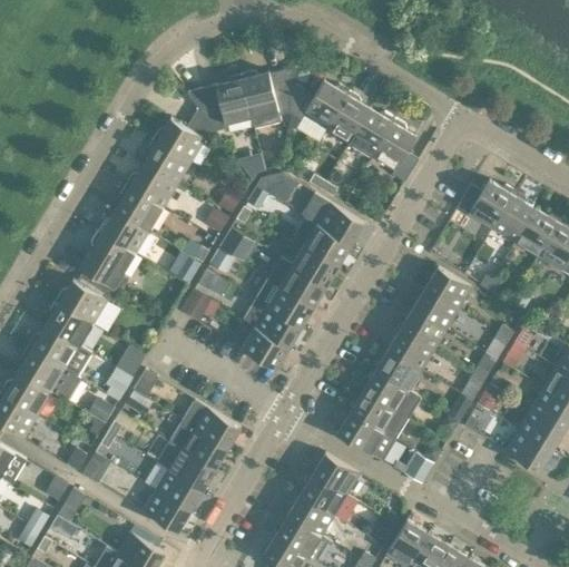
[(257,75),(253,71),(241,75),(252,118),(254,128),(280,123),(278,116),(291,114),(295,85),(297,68),(270,75),(268,72),(257,75)]
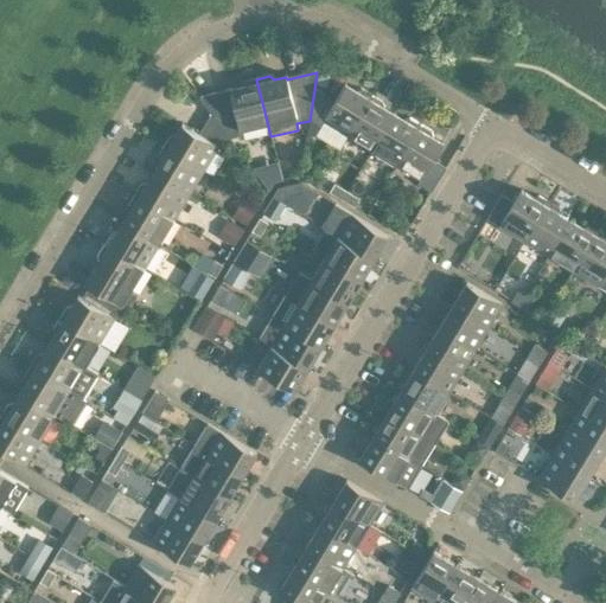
[(230,92),(199,100),(211,116),(229,140),(242,138),(241,132),(268,126),(256,79),(244,83),(241,88),(229,91),(230,92)]
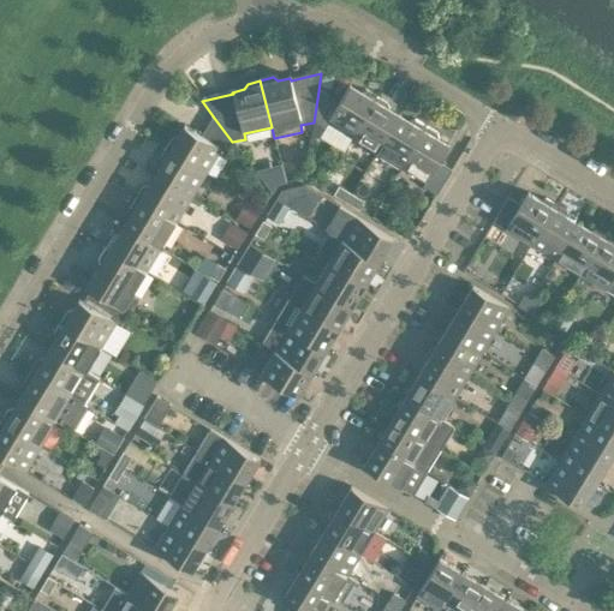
[(339,105),(319,91),(314,123),(326,130),(328,125),(352,139),(376,99),(365,91),(359,94),(350,87),(339,105)]
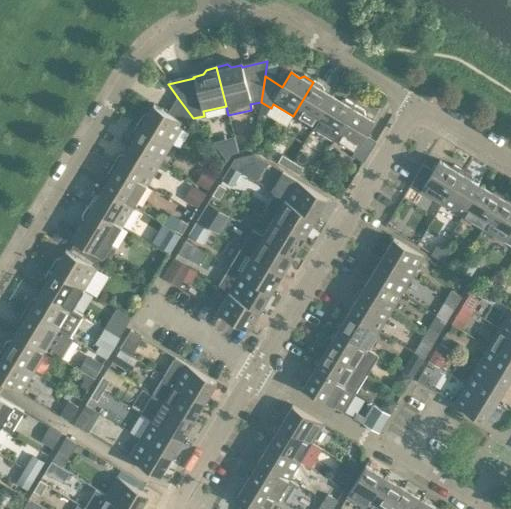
[(324,93),(323,88),(313,82),(293,116),(314,128),(332,98),(324,93)]
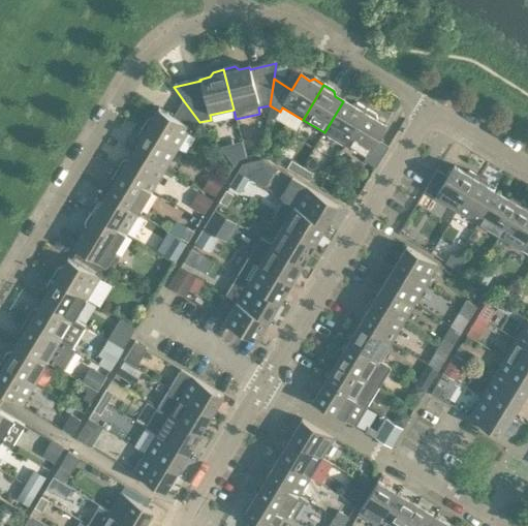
[(153,119),(148,120),(142,129),(177,151),(189,130),(193,132),(199,122),(184,101),(173,119),(158,110),(153,119)]
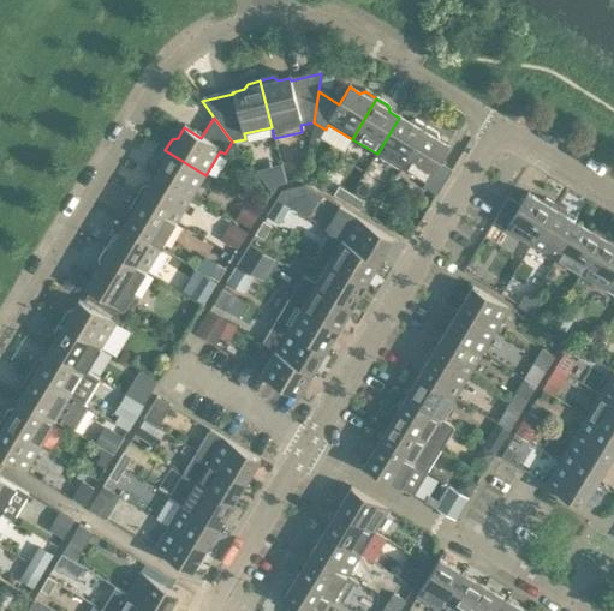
[(415,121),(409,123),(399,118),(377,154),(401,169),(427,129),(415,121)]
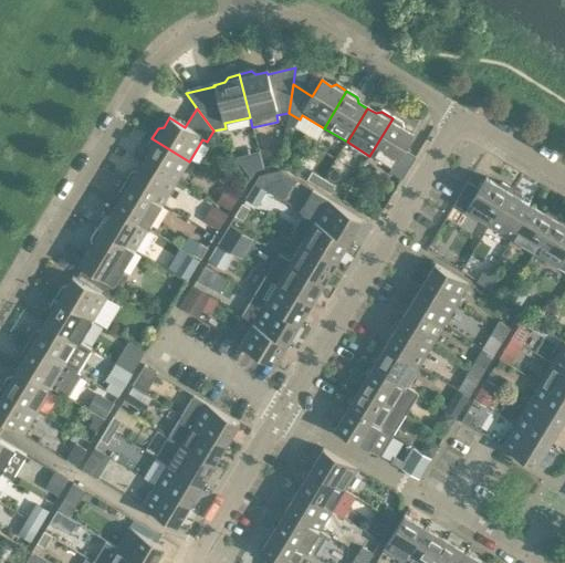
[(404,129),(403,124),(393,118),(369,156),(391,169),(389,174),(401,181),(416,158),(404,152),(414,136),(404,129)]
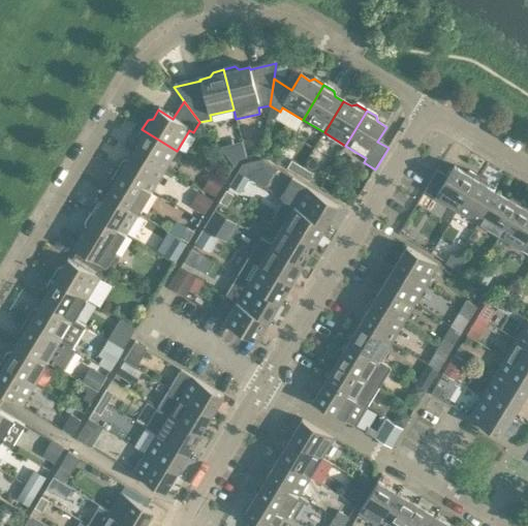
[(136,140),(137,145),(132,153),(164,172),(177,151),(142,129),(136,140)]
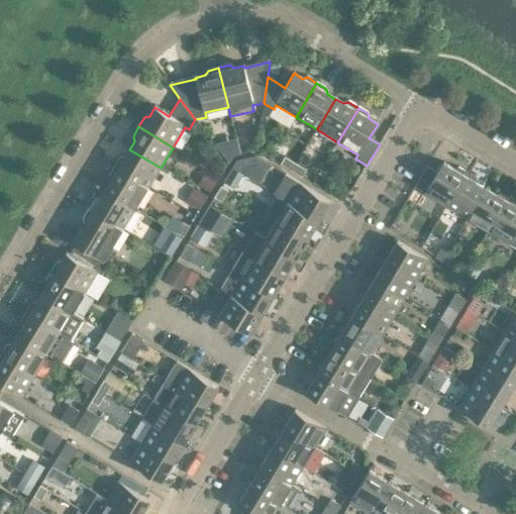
[(236,139),(215,144),(228,164),(232,157),(240,155),(236,139)]
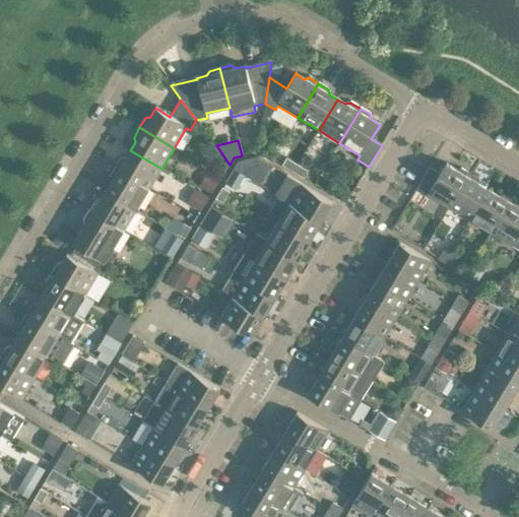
[(125,158),(120,159),(114,169),(148,190),(161,169),(130,150),(125,158)]
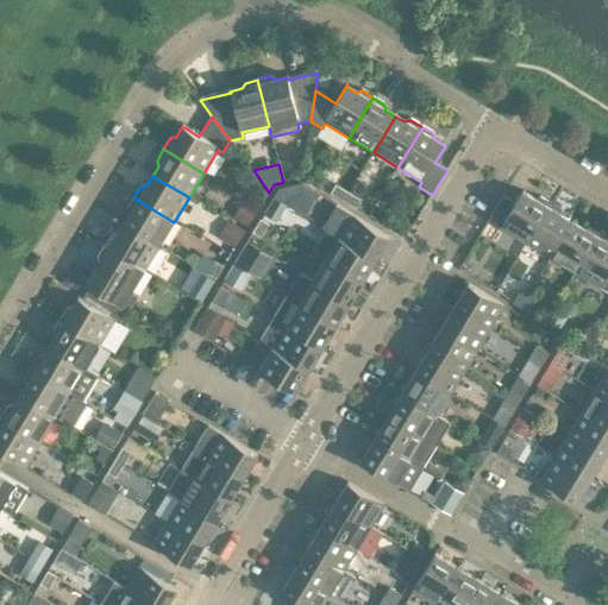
[(288,197),(302,195),(301,186),(279,190),(274,200),(283,206),(288,197)]
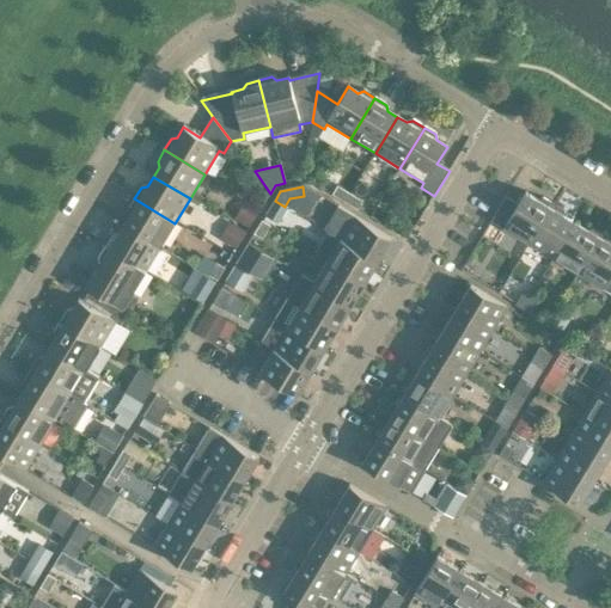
[(337,188),(331,196),(344,203),(349,195),(337,188)]
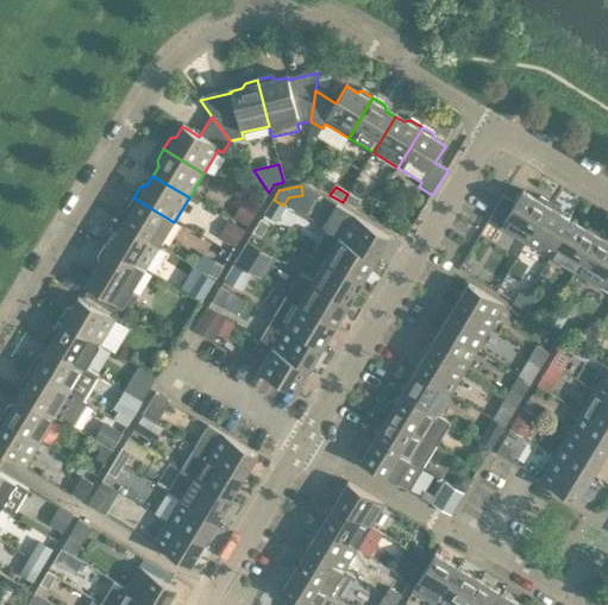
[(522,193),(515,205),(503,197),(488,221),(526,244),(550,205),(540,199),(536,201),(522,193)]
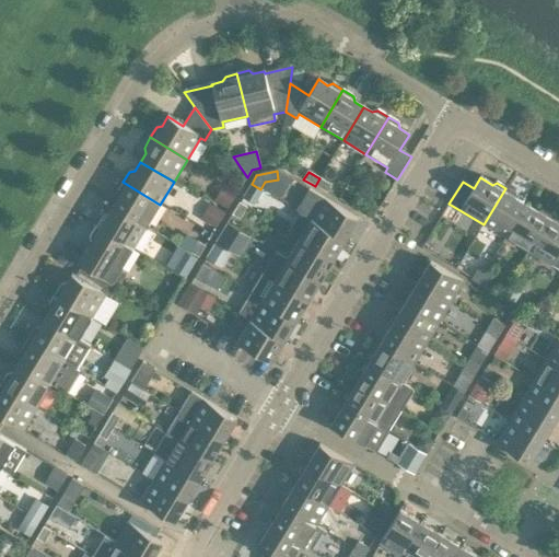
[(326,193),(332,185),(319,178),(315,186),(326,193)]
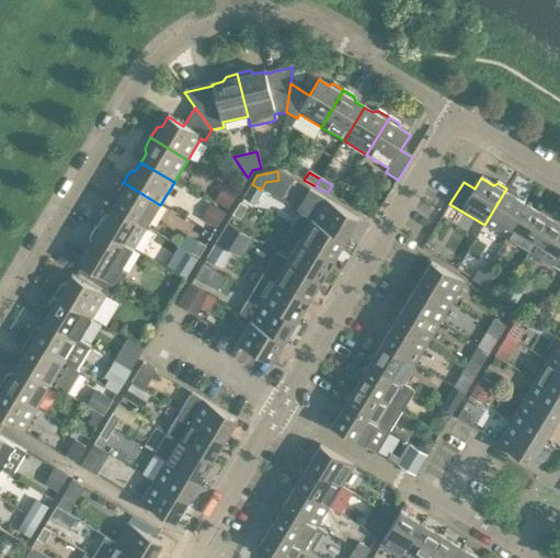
[(117,193),(118,198),(113,207),(147,227),(160,205),(123,182),(117,193)]
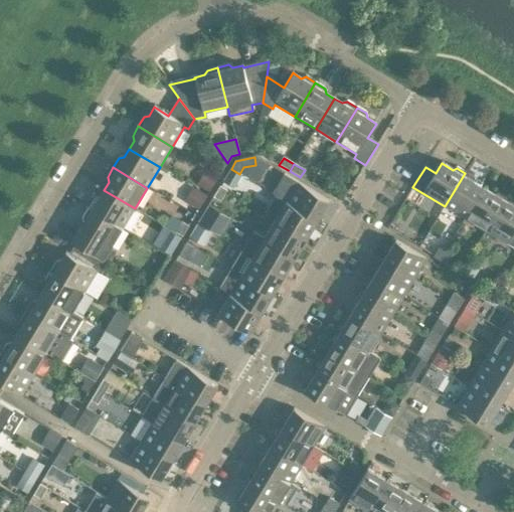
[(231,169),(222,182),(234,189),(242,176),(239,174),(231,169)]
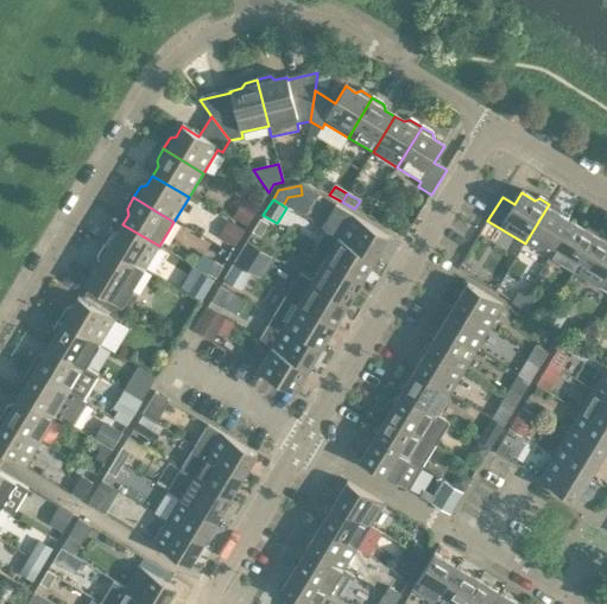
[(558,215),(558,210),(549,204),(525,243),(549,259),(571,222),(558,215)]
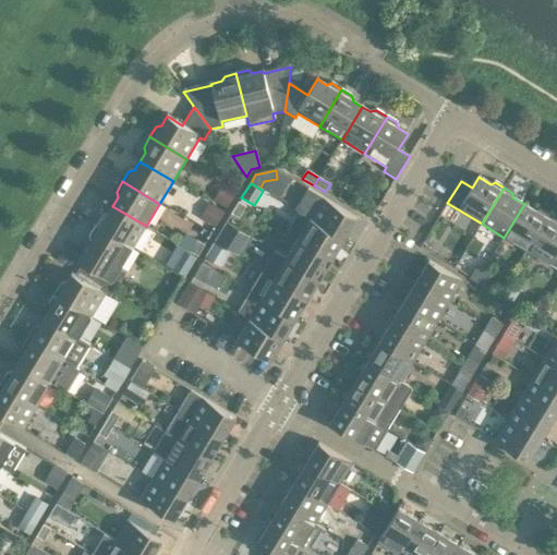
[(226,209),(234,195),(222,189),(215,202),(226,209)]
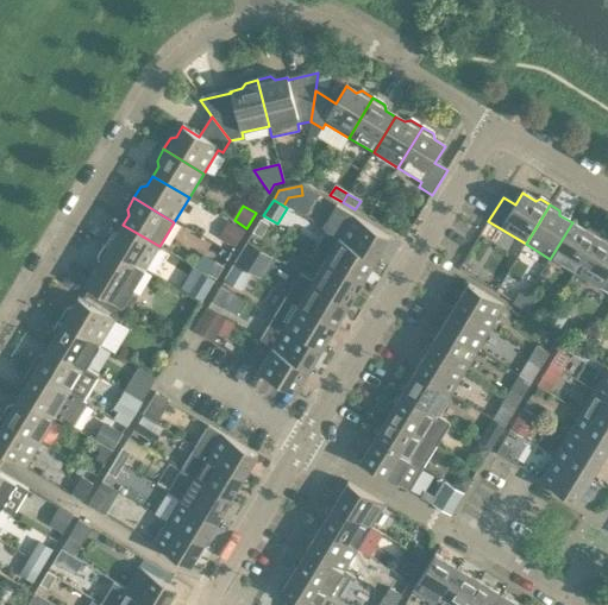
[(389,238),(352,216),(338,239),(375,260),(389,238)]
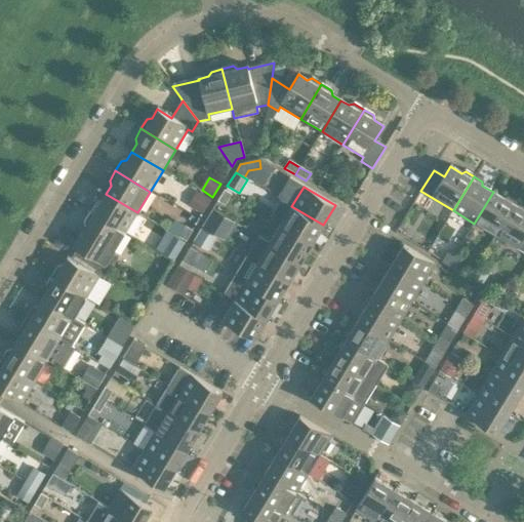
[(210,199),(198,192),(190,206),(202,214),(210,199)]
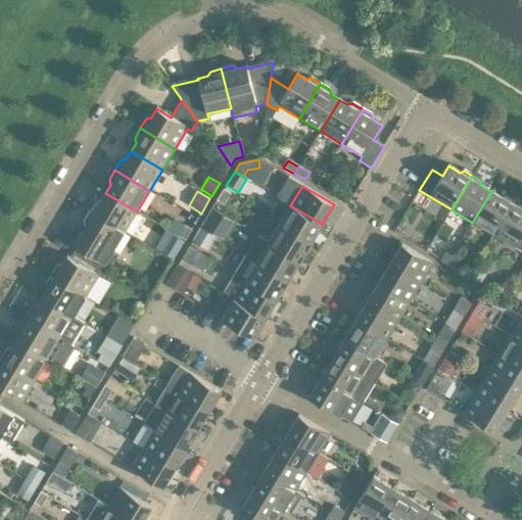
[(218,201),(225,205),(231,195),(224,191),(218,201)]
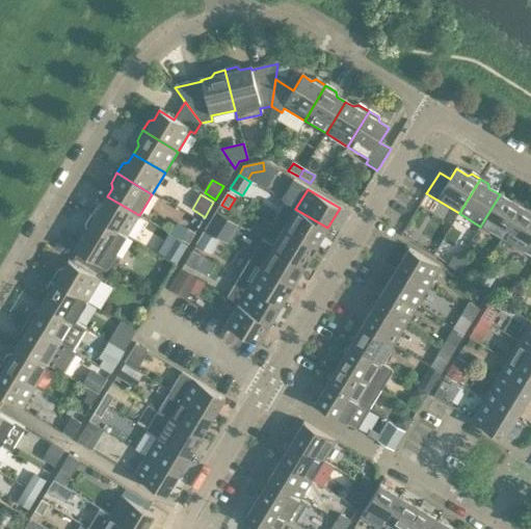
[(514,199),(510,201),(500,194),(480,227),(502,239),(523,205),(514,199)]
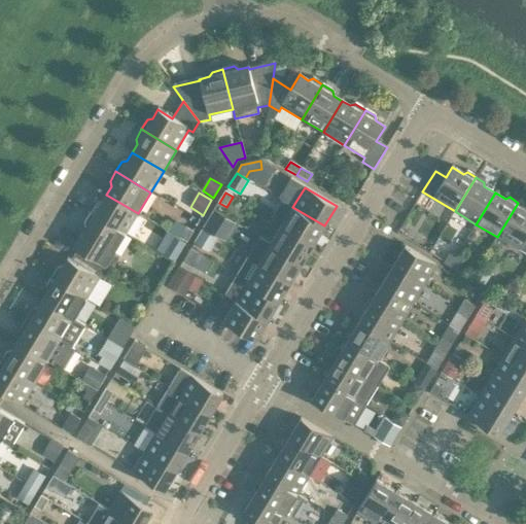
[(101,203),(96,204),(91,213),(125,235),(138,213),(106,195),(101,203)]
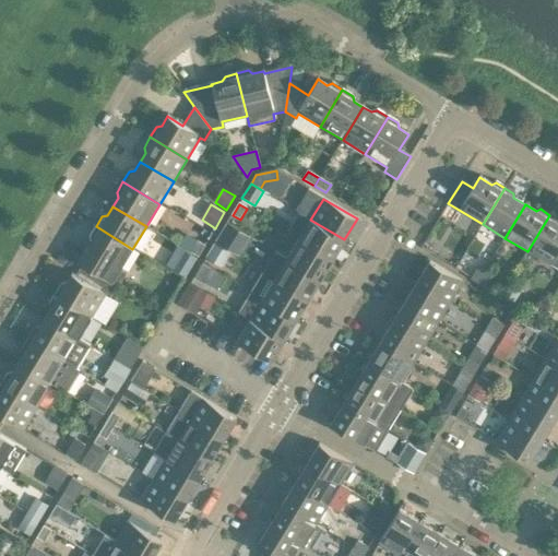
[(557,270),(557,220),(549,215),(527,251),(557,270)]
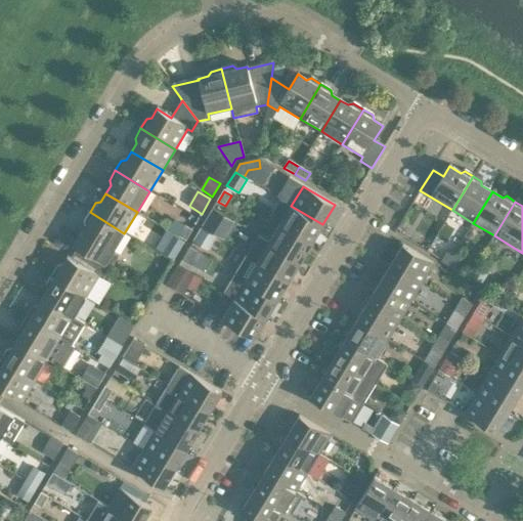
[(322,224),(291,206),(279,224),(311,244),(322,224)]
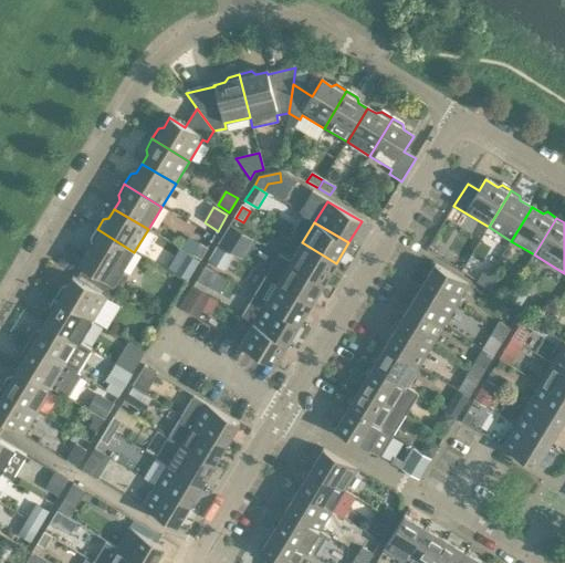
[(86,254),(102,264),(95,275),(117,290),(125,277),(121,274),(134,252),(97,229),(91,240),(92,246),(86,254)]
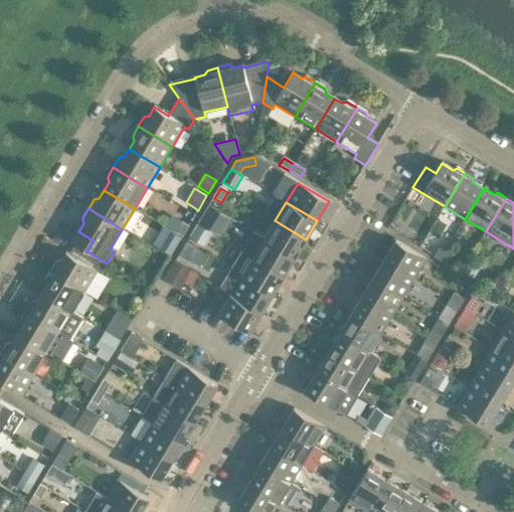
[(306,239),(275,220),(264,239),(295,258),(306,239)]
